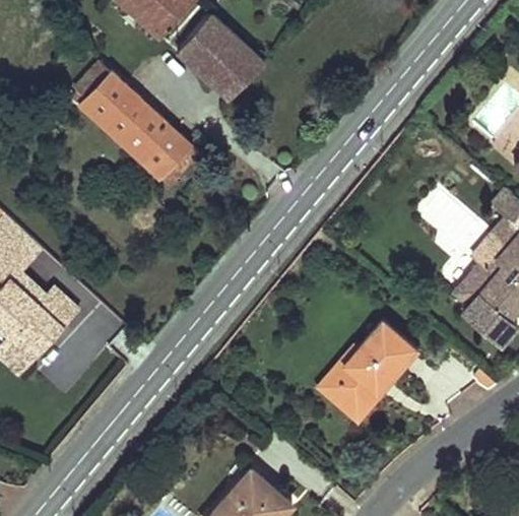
[(124,0),(164,37),(197,0),(124,0)]
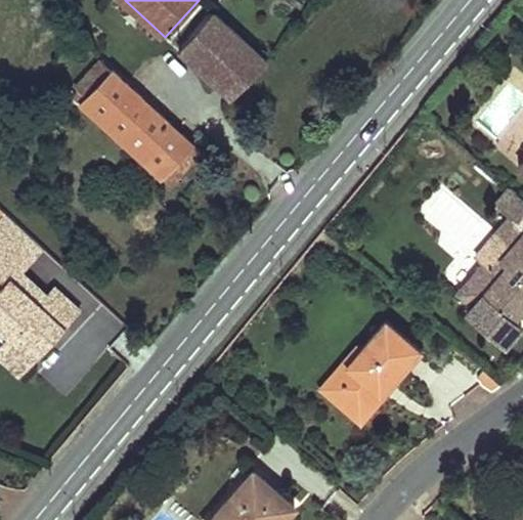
[(215,15),(181,51),(234,101),(268,63),(215,15)]
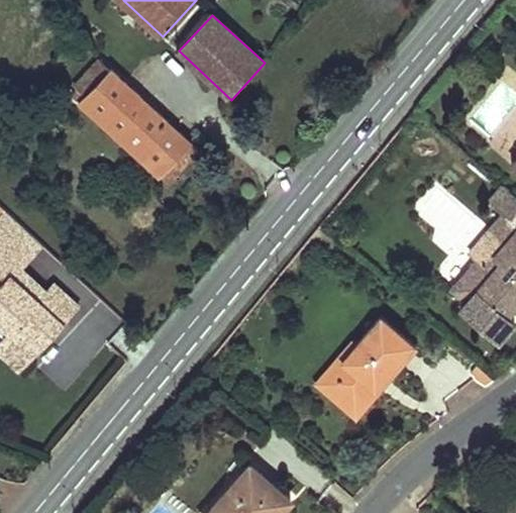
[(93,102),(89,107),(171,184),(200,152),(113,72),(89,98),(93,102)]
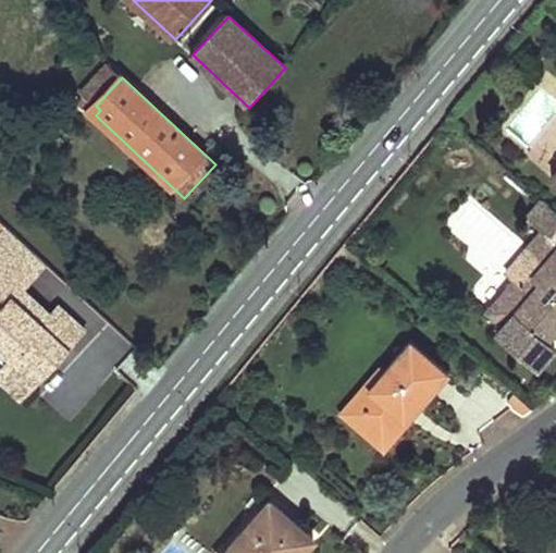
[(555,214),(542,204),(527,221),(543,235),(504,280),(514,287),(487,316),(503,328),(496,336),(536,371),(555,348),(547,342),(555,331),(555,299),(555,214)]
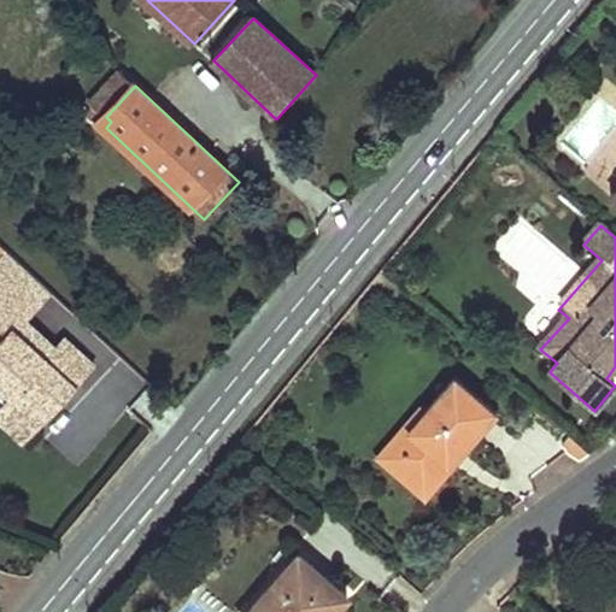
[(35,434),(76,389),(47,363),(13,331),(31,311),(0,281),(0,388),(11,399),(6,405),(35,434)]
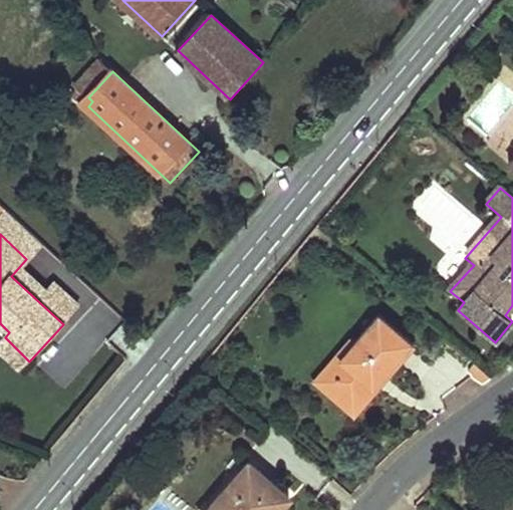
[(55,286),(39,302),(63,324),(78,308),(55,286)]
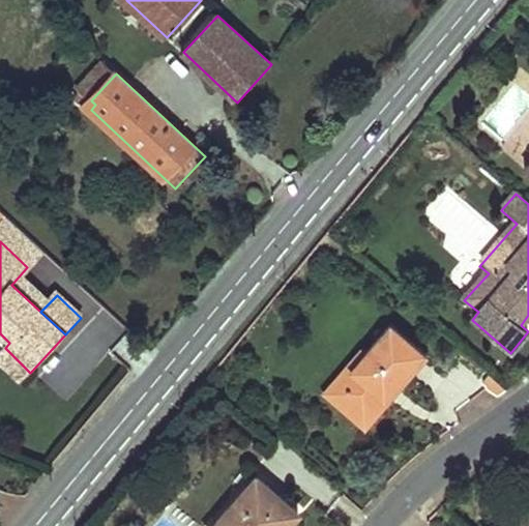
[(405,381),(427,356),(390,326),(353,371),(357,375),(334,402),(354,418),(361,410),(373,419),(388,401),(383,397),(400,377),(405,381)]
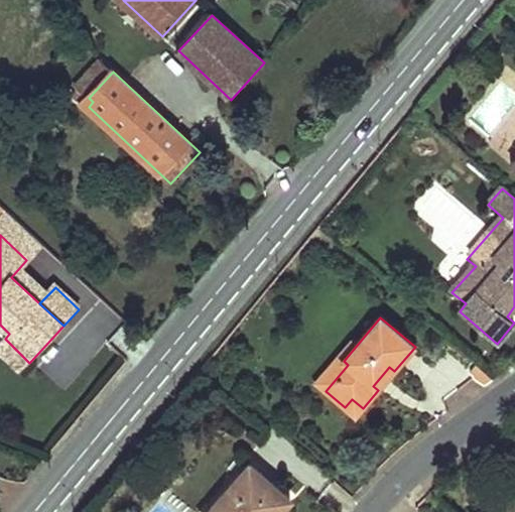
[(0,343),(0,355),(20,373),(29,363),(5,339),(0,343)]
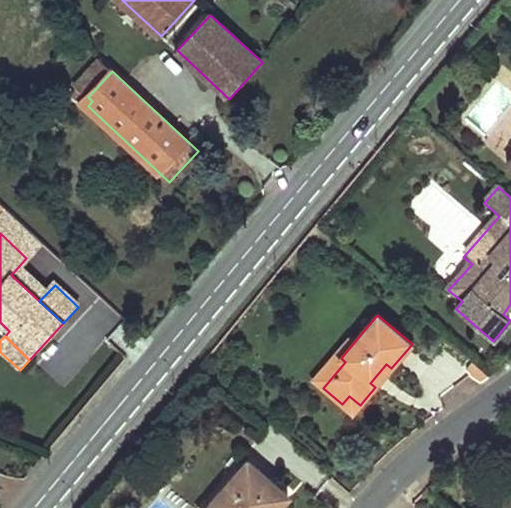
[(335,354),(313,380),(323,388),(345,362),(341,358),(335,354)]
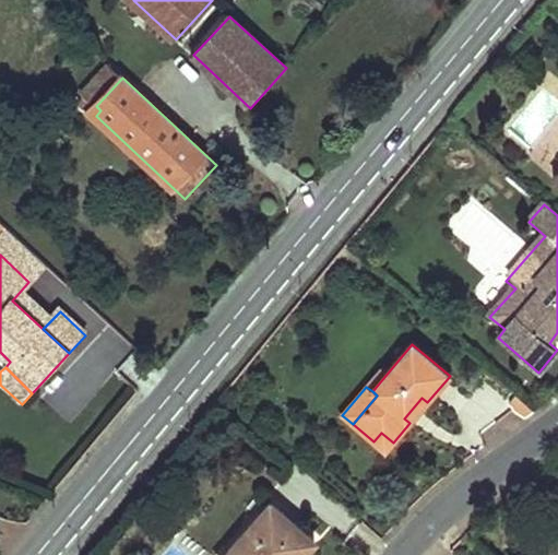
[(422,398),(404,418),(410,423),(427,402),(422,398)]
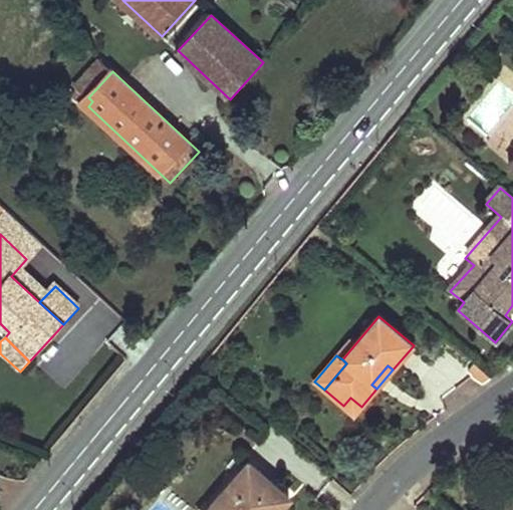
[(350,398),(343,406),(354,416),(361,407),(350,398)]
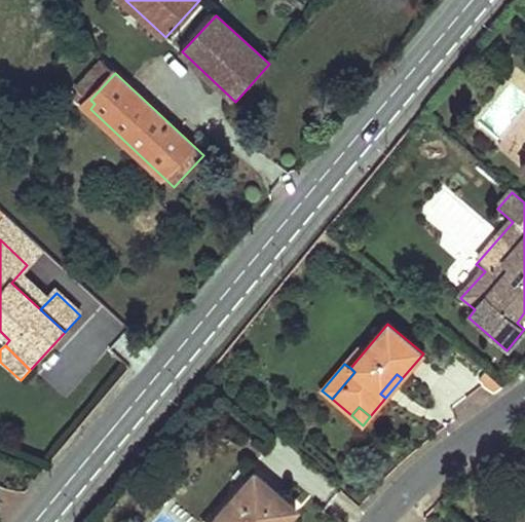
[(258,477),(219,521),(293,521),(301,513),(258,477)]
